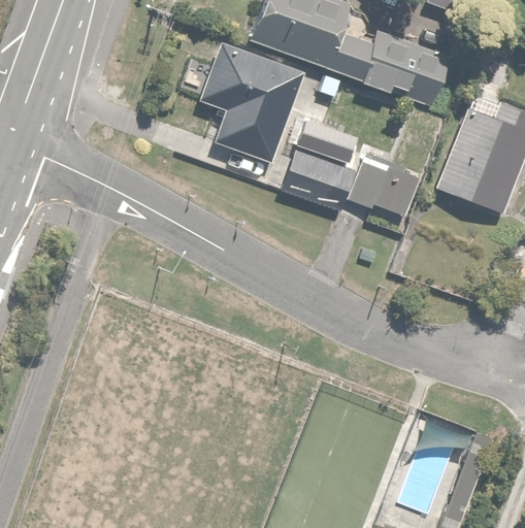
[(360,80),(358,85),(433,108),(448,62),(371,36),(370,40),(338,30),(348,2),(342,0),(263,0),(250,44),(360,80)]
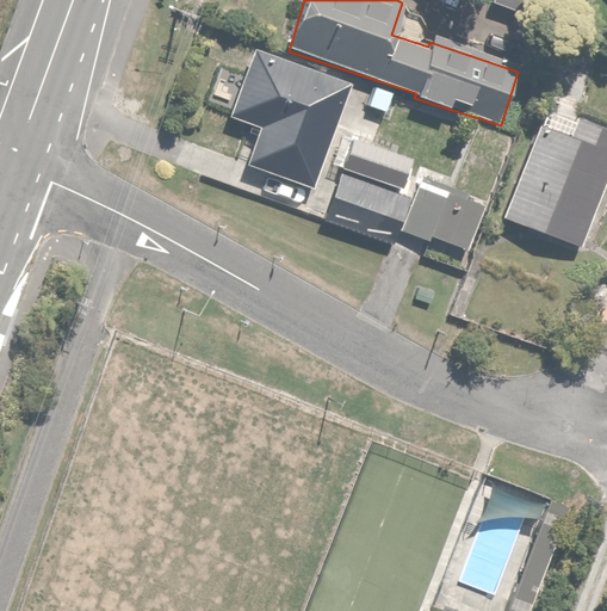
[(352,82),(256,49),(233,117),(259,127),(246,165),(313,190),(352,82)]
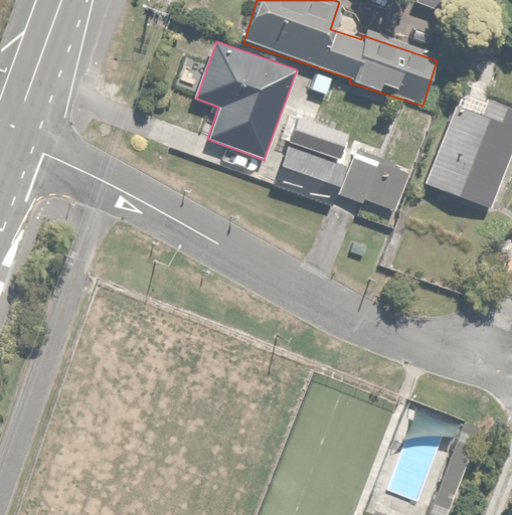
[(479,115),(457,106),(427,181),(501,212),(511,186),(511,108),(486,98),(483,104),(479,115)]
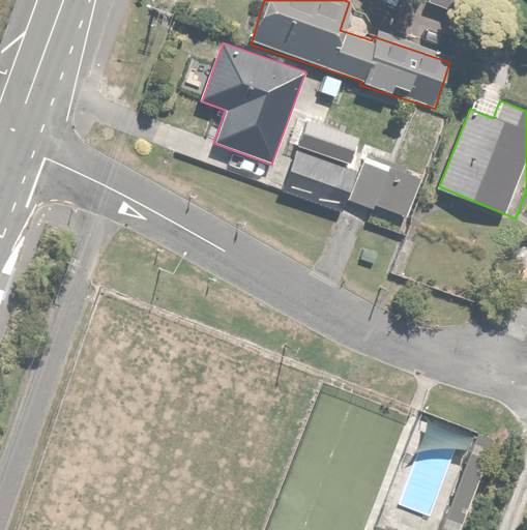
[(354,170),(295,151),(282,193),(341,212),(354,170)]
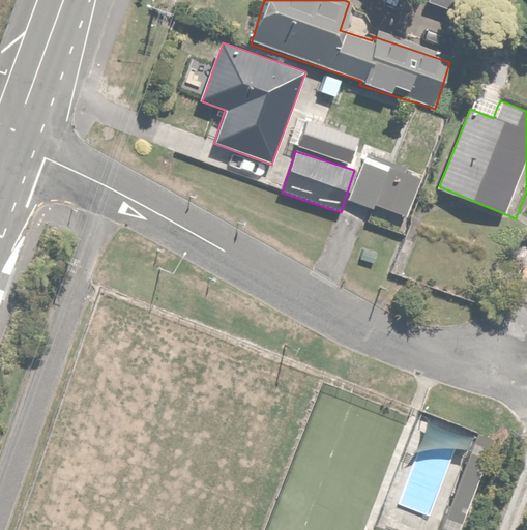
[(363,152),(348,196),(357,199),(355,204),(372,210),(375,204),(408,216),(423,174),(363,152)]
